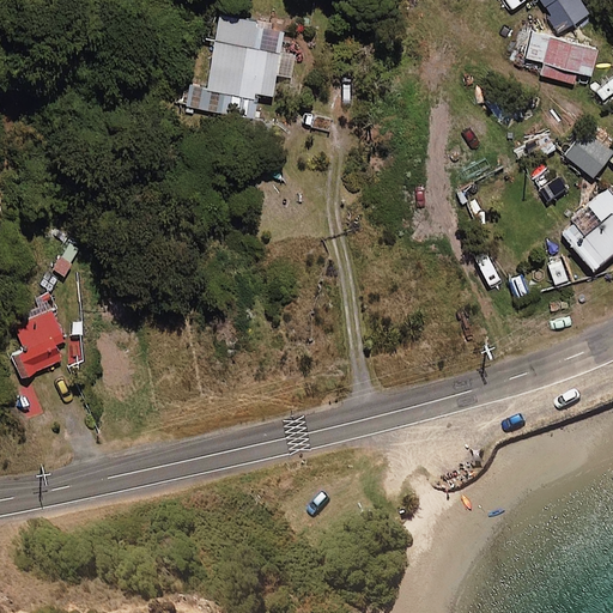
[(572,0),(562,0),(548,10),(563,32),(584,18),(572,0)]
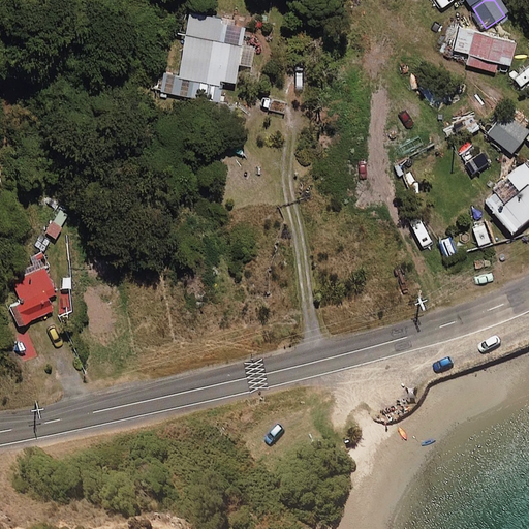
[(244,23),(189,13),(179,70),(163,68),(159,91),(218,101),(221,81),(235,83),(238,63),(250,65),(253,49),(241,45),(244,23)]
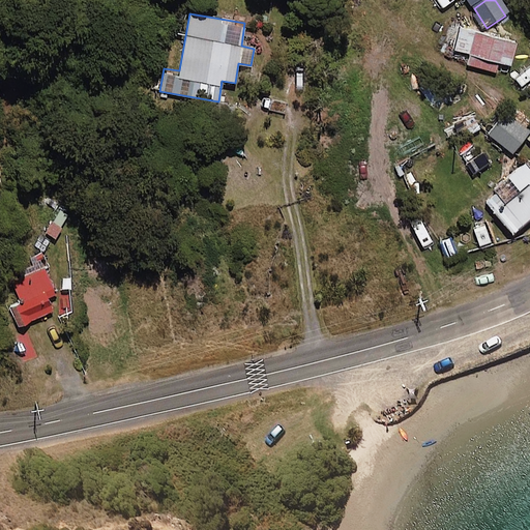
[(517,41),(460,27),(453,49),(470,54),(467,64),(495,72),(498,62),(509,65),(517,41)]
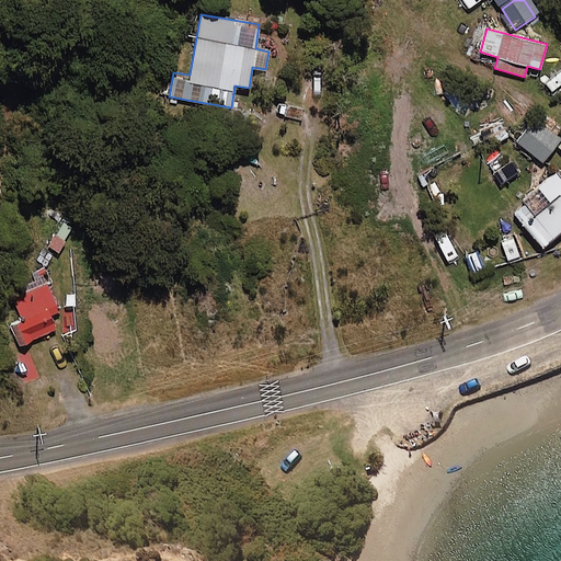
[(560,140),(535,117),(515,140),(542,162),(560,140)]
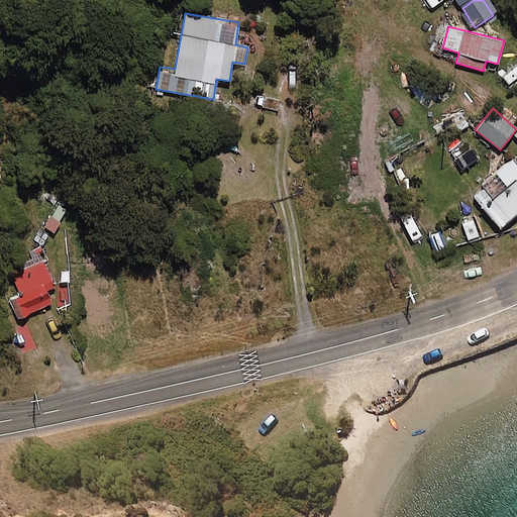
[(471,125),(462,110),(448,117),(456,132),(471,125)]
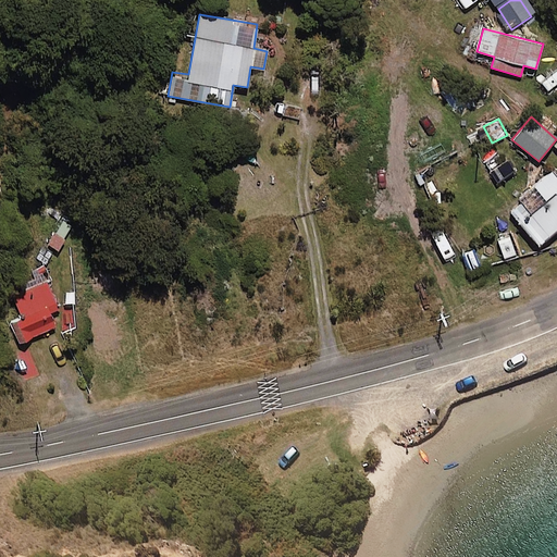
[(533,186),(536,189),(510,212),(539,246),(556,230),(556,176),(552,171),(533,186)]
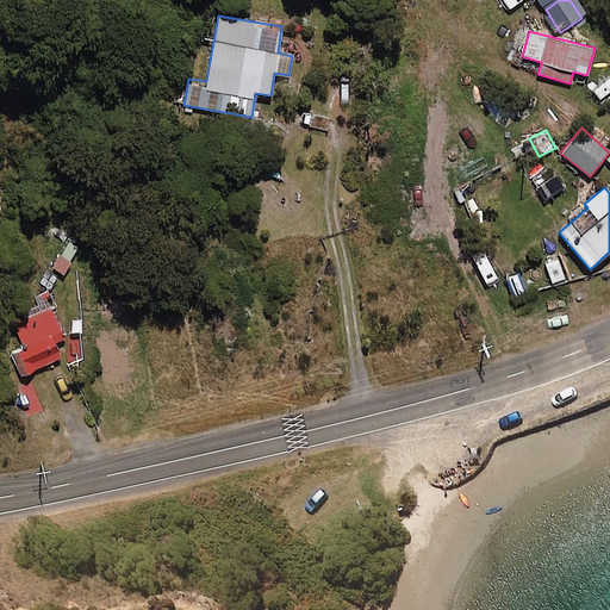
[(49,266),(64,277),(78,261),(63,248),(49,266)]
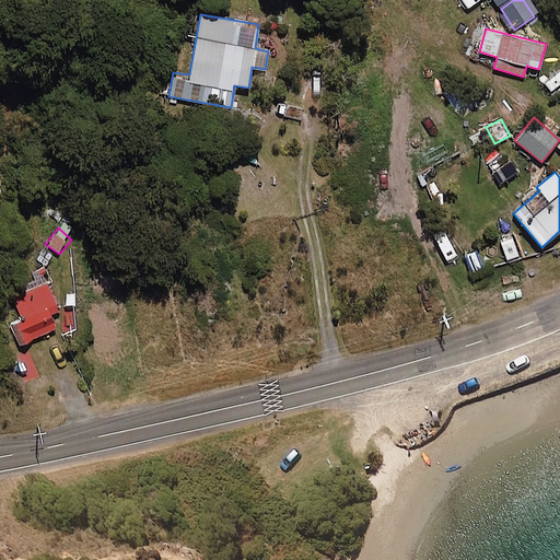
[(59,254),(45,244),(35,256),(48,267),(59,254)]
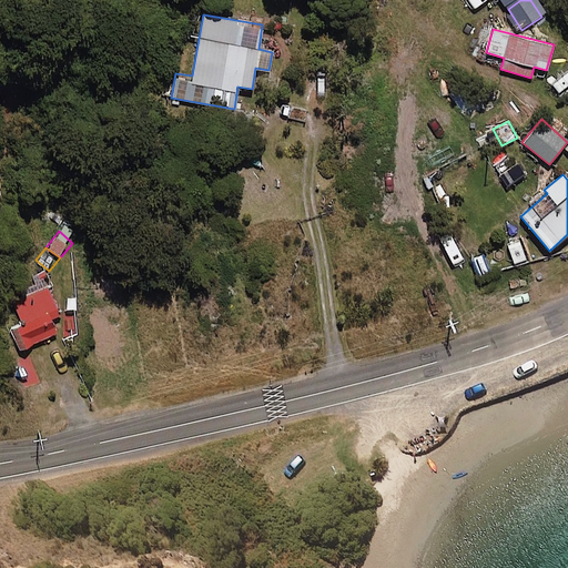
[(61,313),(49,288),(16,305),(24,325),(12,331),(21,351),(75,324),(68,310),(61,313)]
